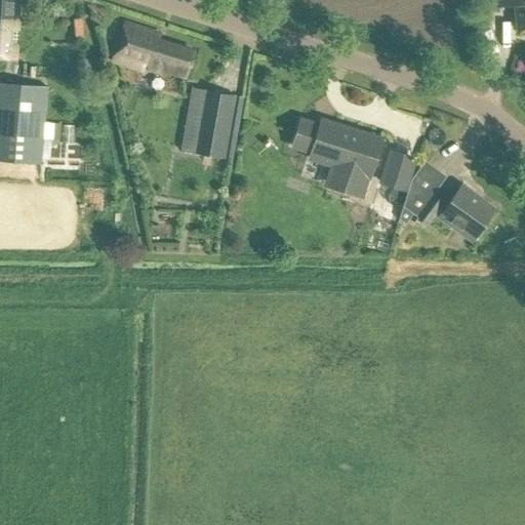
[(17,0),(0,0),(0,57),(14,58),(17,0)]
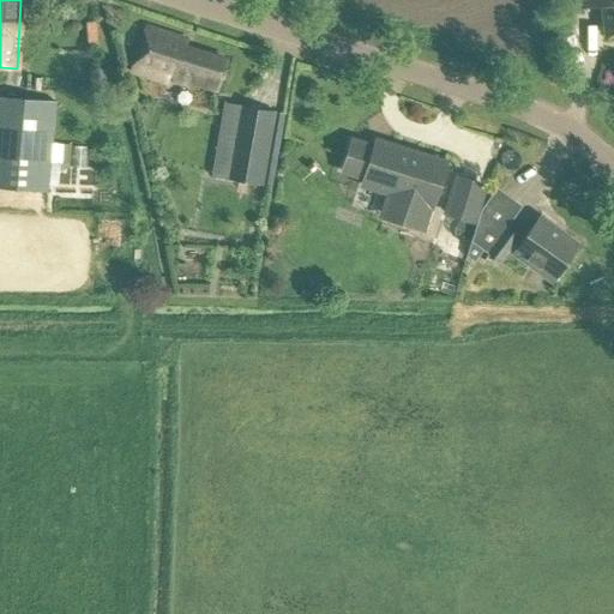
[(613,0),(579,0),(581,5),(600,2),(603,34),(613,31),(613,0)]
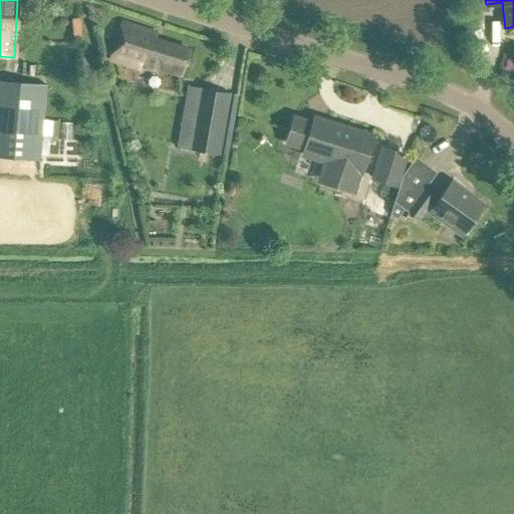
[(156,33),(121,22),(109,60),(140,69),(141,66),(155,71),(156,68),(181,76),(190,51),(154,39),(156,33)]
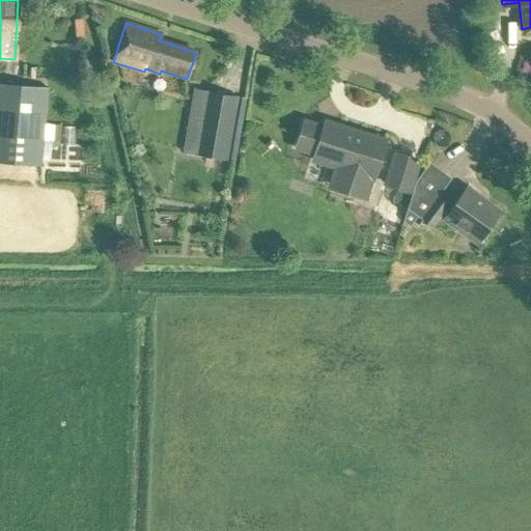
[(235,31),(238,52),(247,52),(246,30),(235,31)]
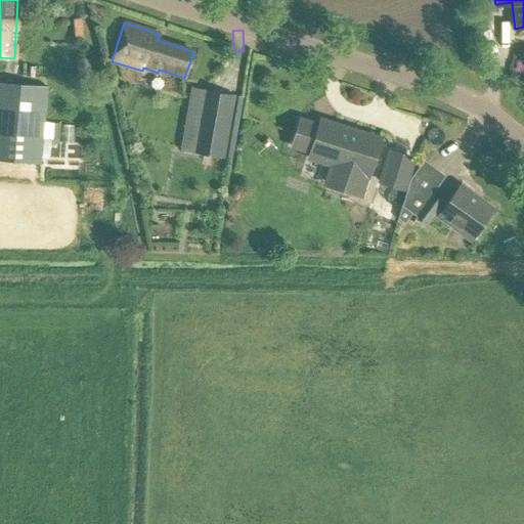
[(0,161),(40,164),(46,87),(0,81),(0,161)]
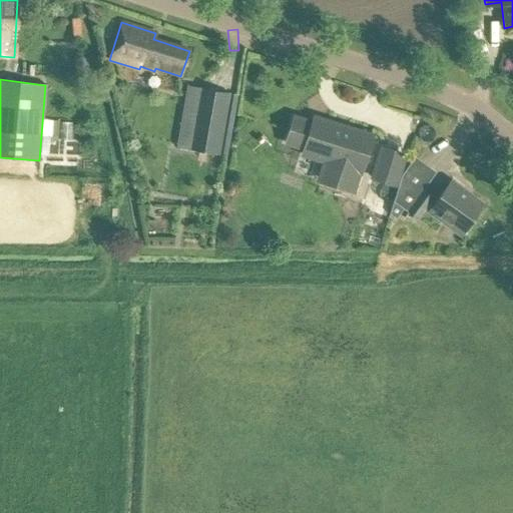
[(217,155),(228,93),(198,88),(188,149),(217,155)]
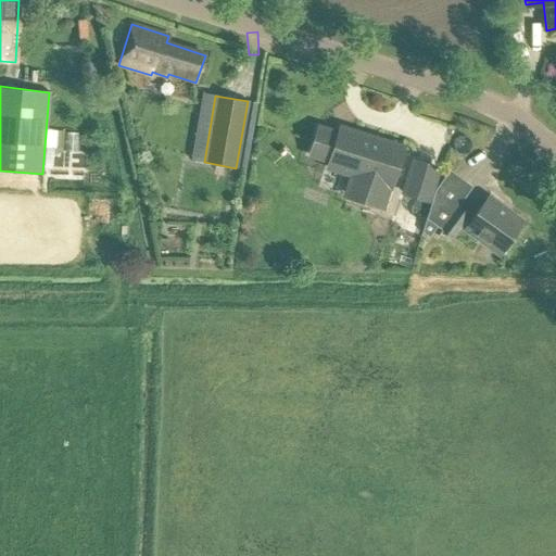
[(338,135),(318,128),(310,153),(330,160),(328,166),(361,176),(353,199),(381,207),(388,185),(391,186),(402,148),(340,128),(338,135)]
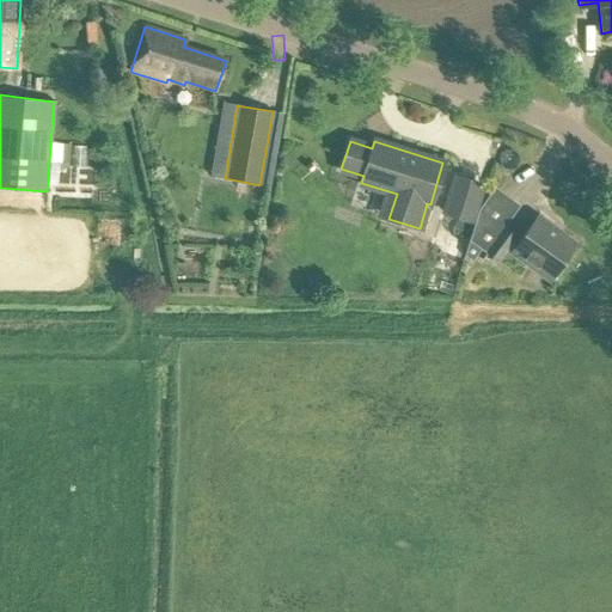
[(57,169),(67,169),(69,146),(60,145),(57,169)]
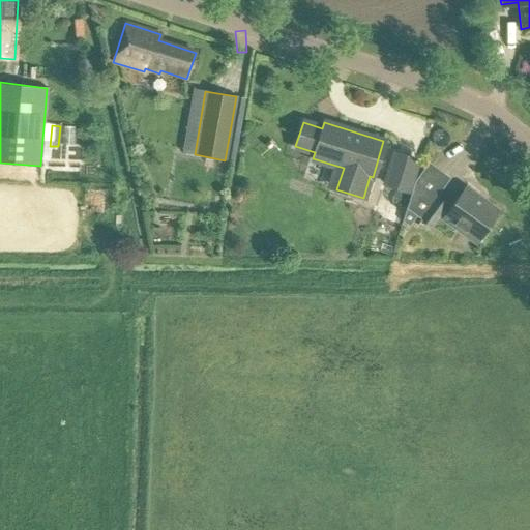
[(392,151),(381,185),(409,195),(420,159),(392,151)]
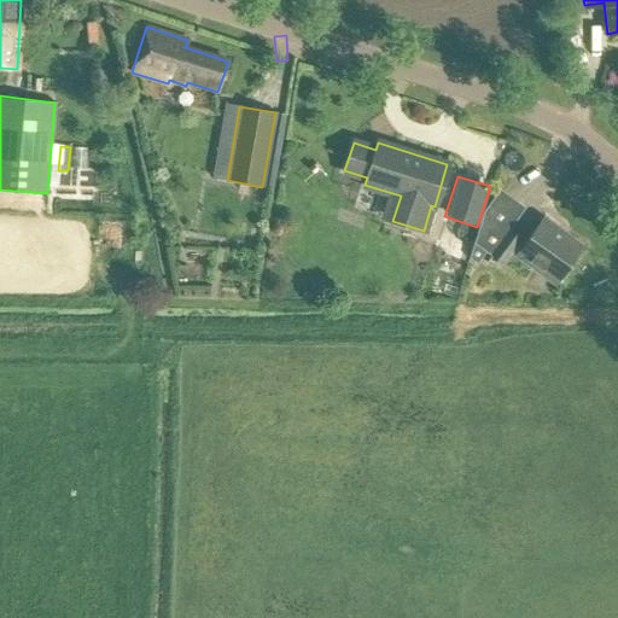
[(511,254),(532,269),(554,285),(582,246),(542,217),(525,242),(508,228),(489,254),(503,264),(511,254)]
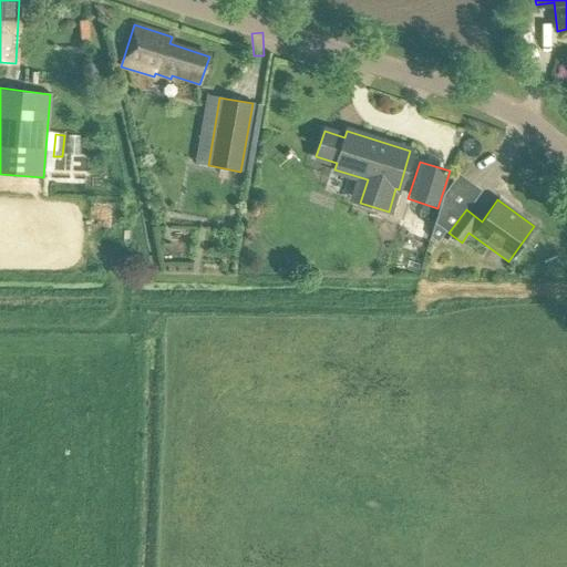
[(430,226),(415,223),(412,236),(425,240),(430,226)]
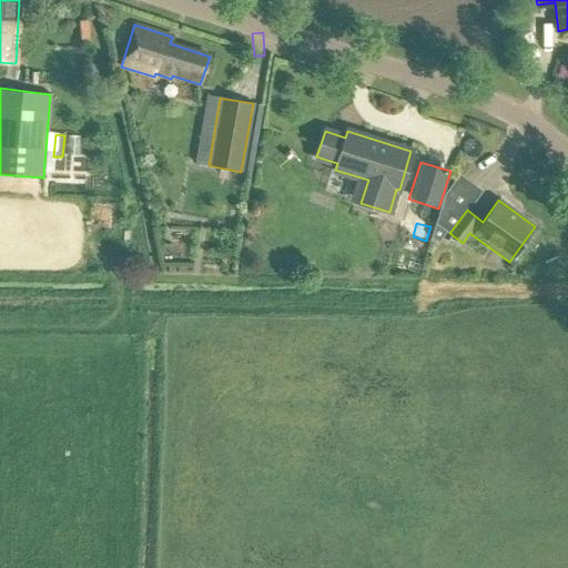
[(436,223),(432,237),(438,242),(447,231),(436,223)]
